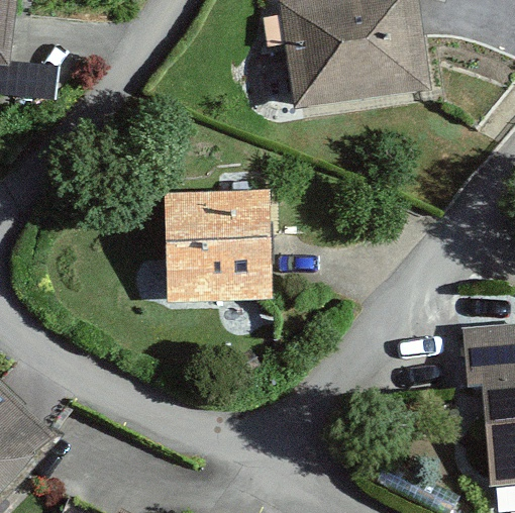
[(0,58),(17,60),(20,0),(0,0),(0,58)]
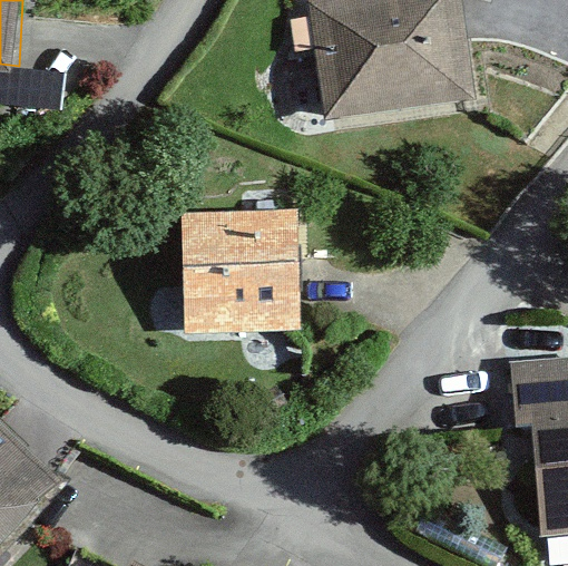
[(304,0),(321,114),(473,93),(460,0),(304,0)]
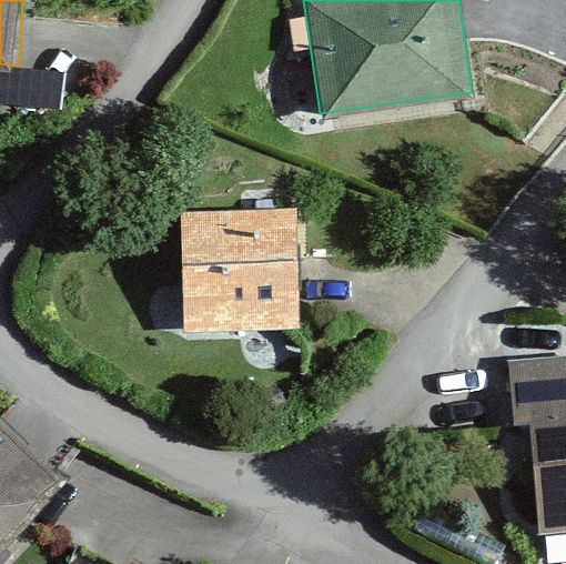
[(292,209),(181,211),(183,328),(294,325),(292,209)]
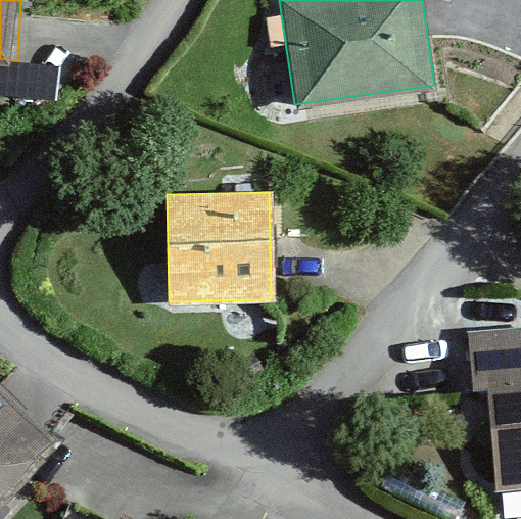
[(520,324),(468,329),(473,389),(487,388),(495,487),(520,484),(520,324)]
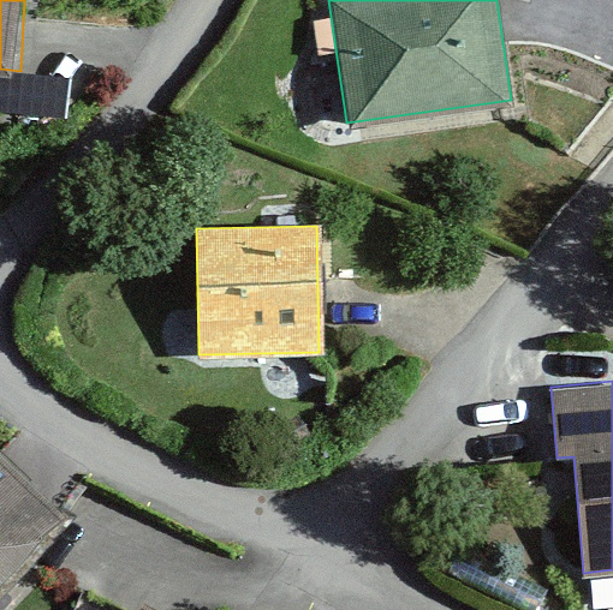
[(0,587),(66,513),(0,454),(0,587)]
